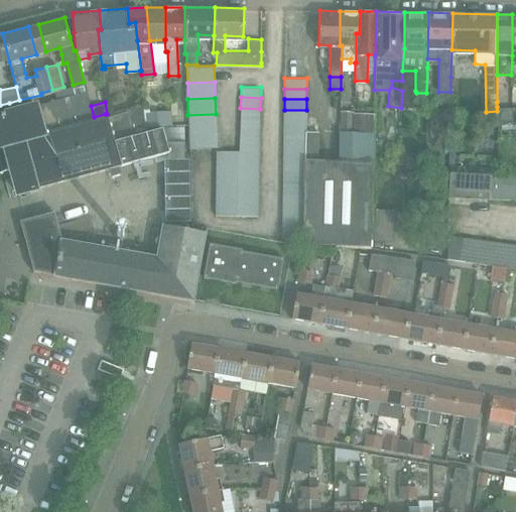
[(18,193),(19,193),(37,187),(119,165),(111,138),(105,114),(94,117),(42,131),(35,104),(0,113),(0,143),(5,142),(18,193)]
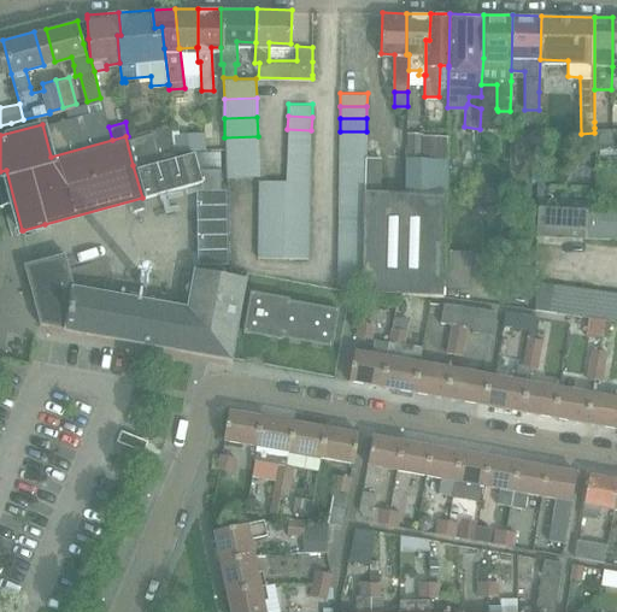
[(174,153),(174,148),(171,124),(166,125),(151,130),(158,158),(174,153)]
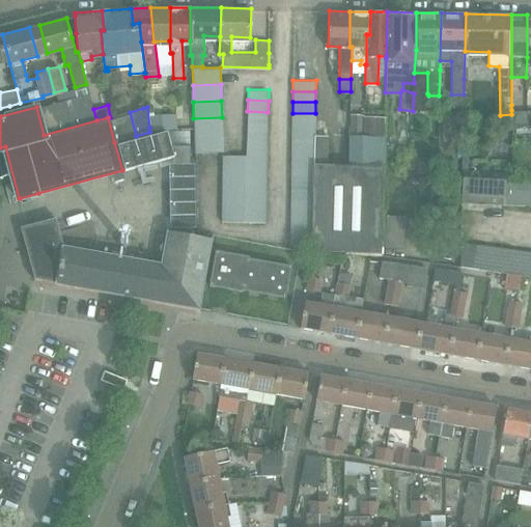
[(511,122),(526,121),(526,110),(511,110),(511,114),(511,122)]
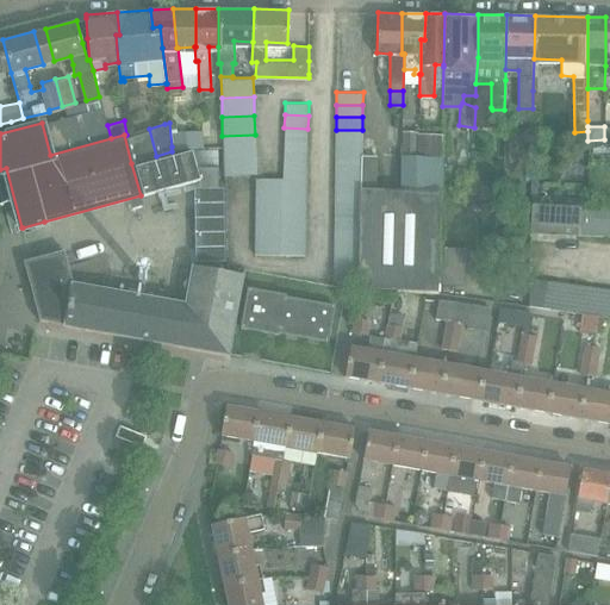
[(186,129),(187,147),(204,145),(203,128),(186,129)]
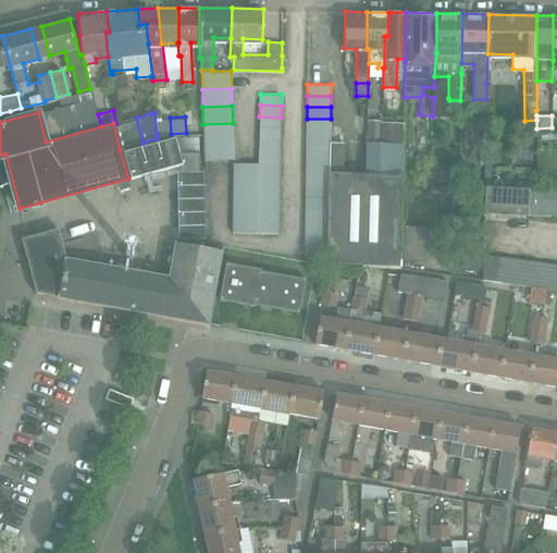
[(281,128),(281,118),(259,117),(259,127),(281,128)]
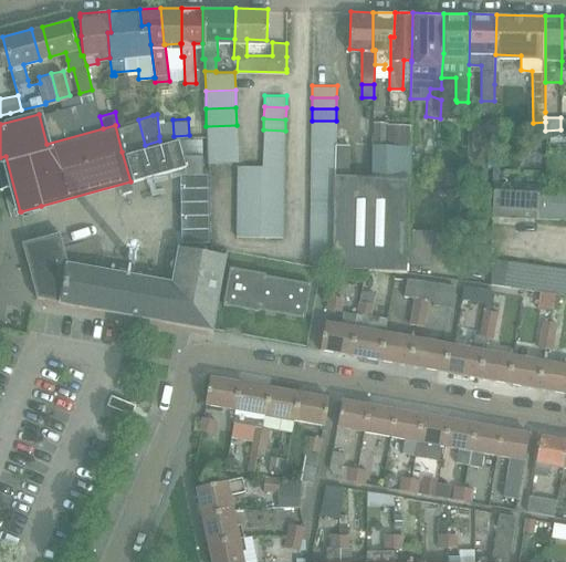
[(174,136),(173,120),(159,120),(159,136),(174,136)]
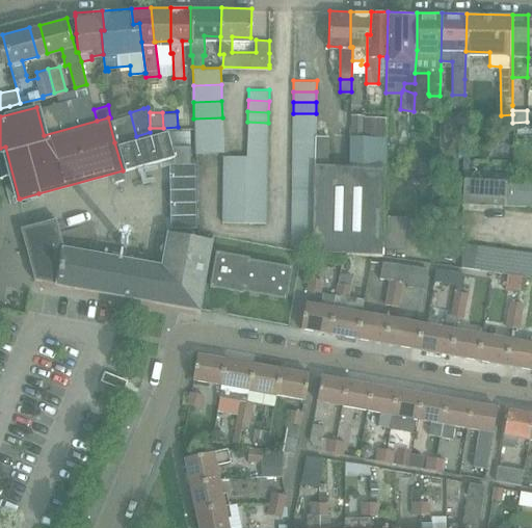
[(316,124),(316,113),(293,113),(292,124),(316,124)]
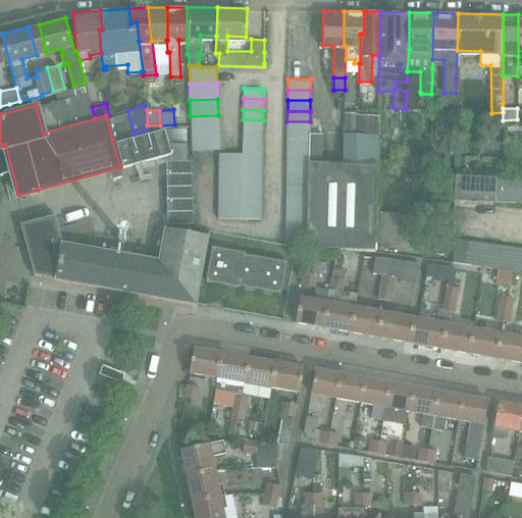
[(357,133),(358,113),(356,112),(356,111),(345,111),(344,132),(357,133)]
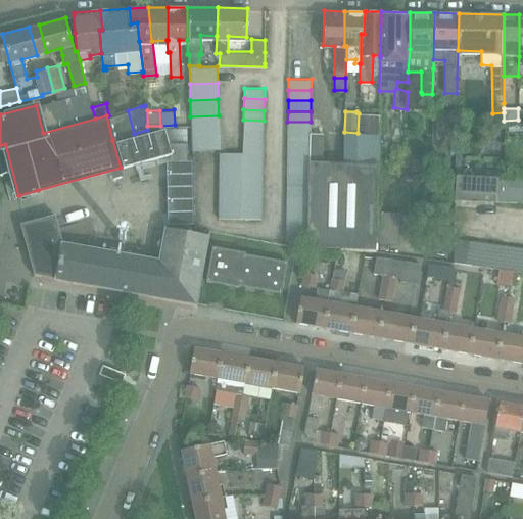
[(359,113),(358,133),(379,133),(379,113),(359,113)]
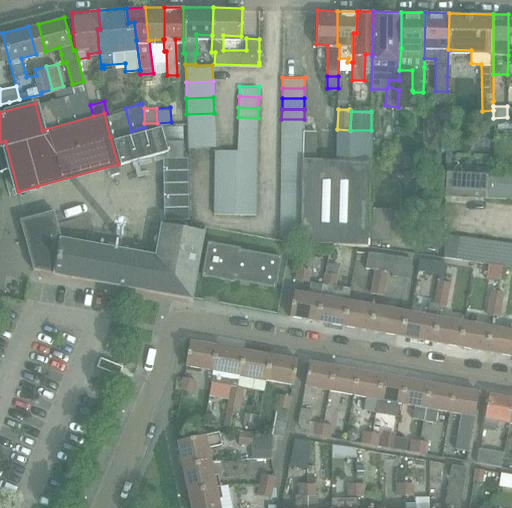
[(214,129),(214,113),(186,114),(187,130),(214,129)]
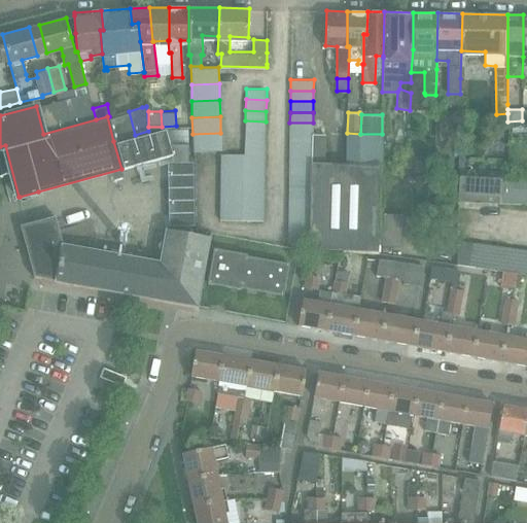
[(266,133),(266,121),(245,120),(245,132),(266,133)]
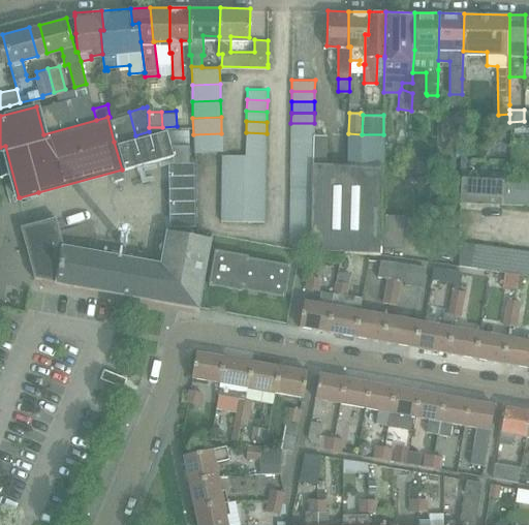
[(314,134),(314,133),(314,123),(290,123),(290,133),(314,134)]
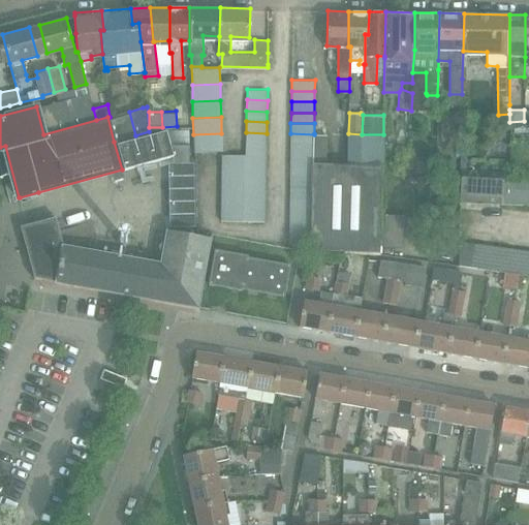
[(135,135),(114,142),(122,170),(166,156),(161,131),(150,134),(149,131),(135,135)]
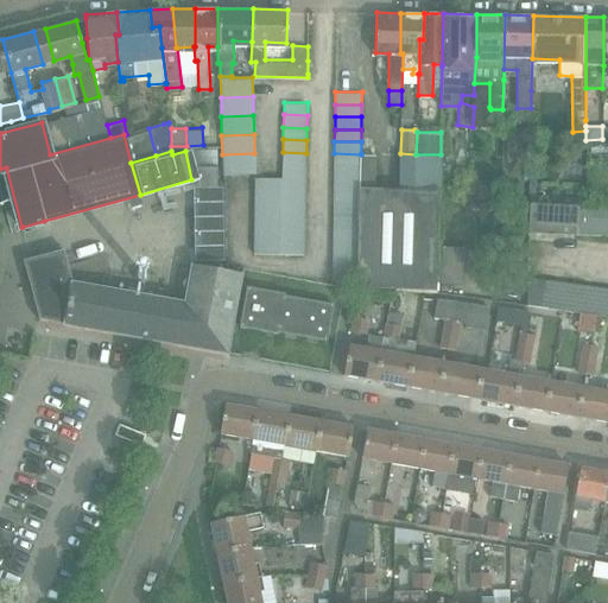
[(306,165),(306,153),(283,152),(282,164),(306,165)]
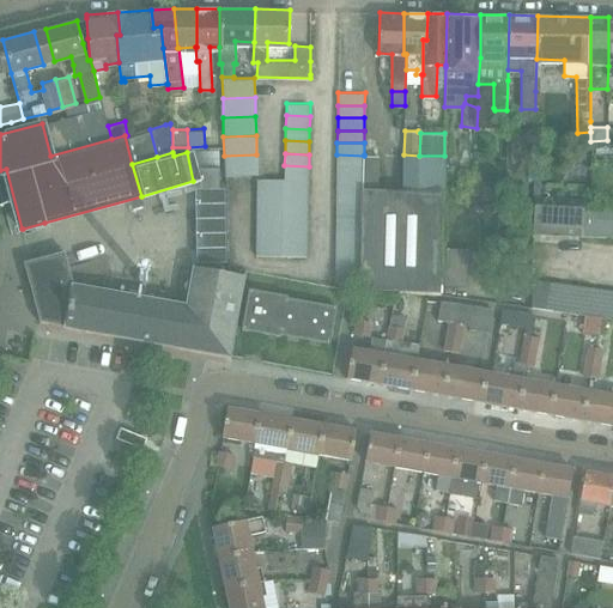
[(258,174),(256,154),(224,156),(224,175),(258,174)]
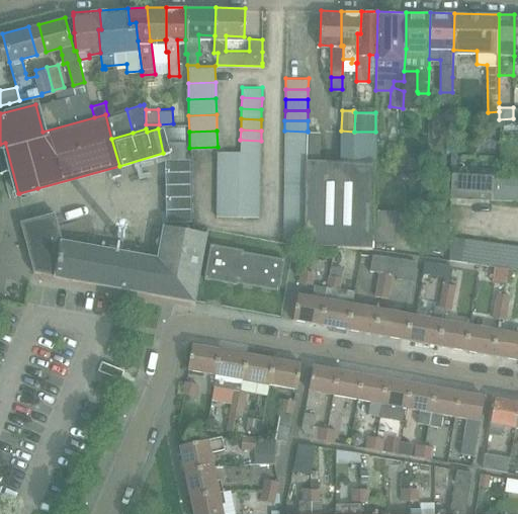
[(308,142),(308,132),(284,131),(284,142),(308,142)]
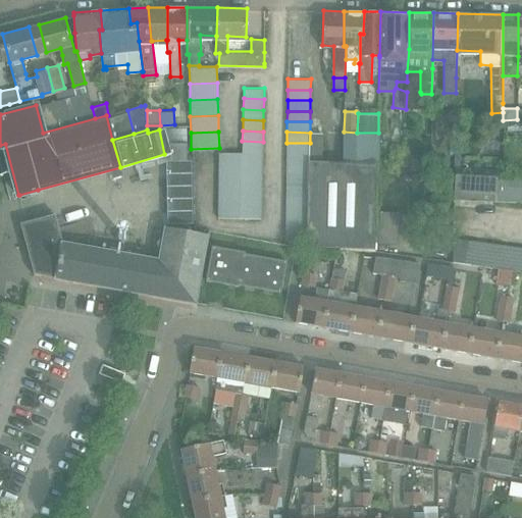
[(306,240),(306,247),(375,250),(377,196),(378,133),(357,133),(344,132),(343,161),(323,161),(322,132),(310,132),(310,133),(310,143),(309,154),(309,164),(308,175),(308,186),(308,197),(307,207),(307,218),(307,228),(306,240)]
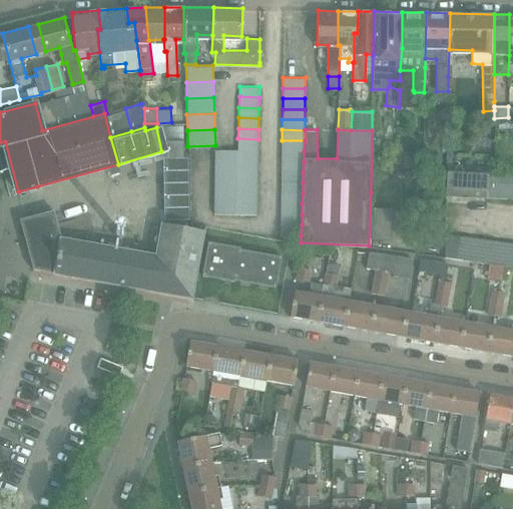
[(182,138),(164,139),(167,149),(167,156),(183,156),(182,138)]
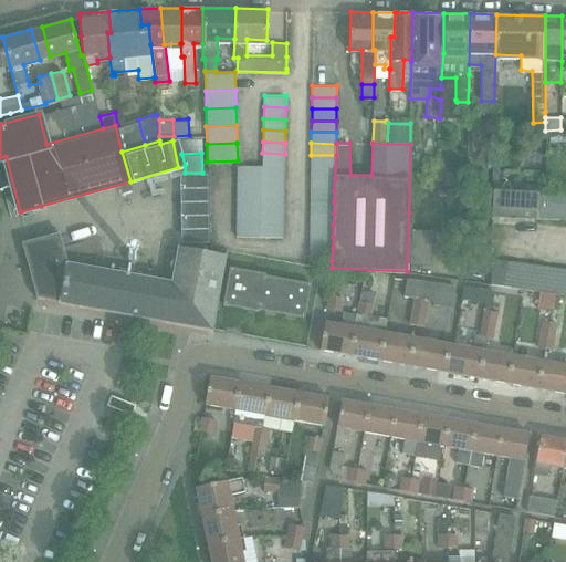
[(284,166),(285,154),(262,153),(262,165),(284,166)]
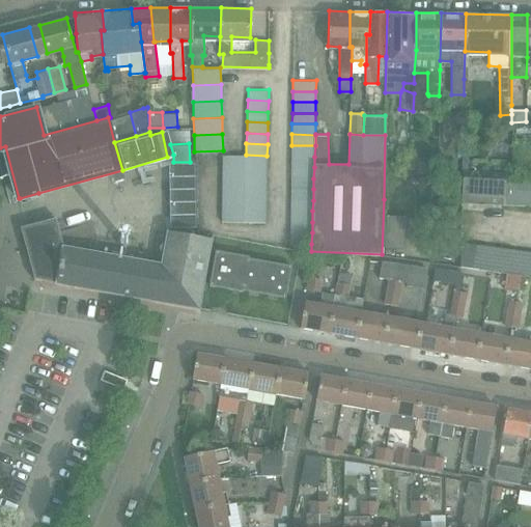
[(314,157),(315,145),(291,145),(291,156),(314,157)]
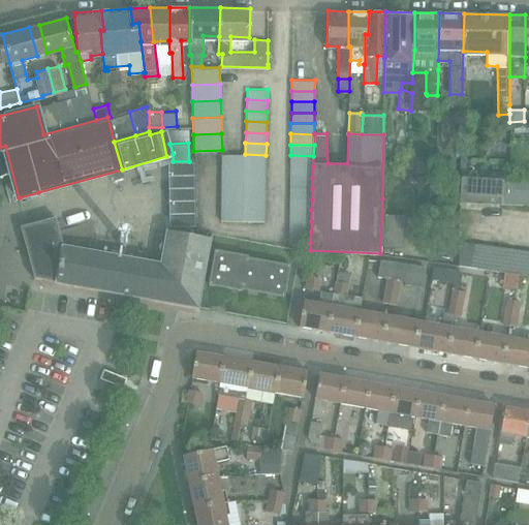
[(244,164),(245,154),(221,153),(221,175),(244,176),(244,164)]
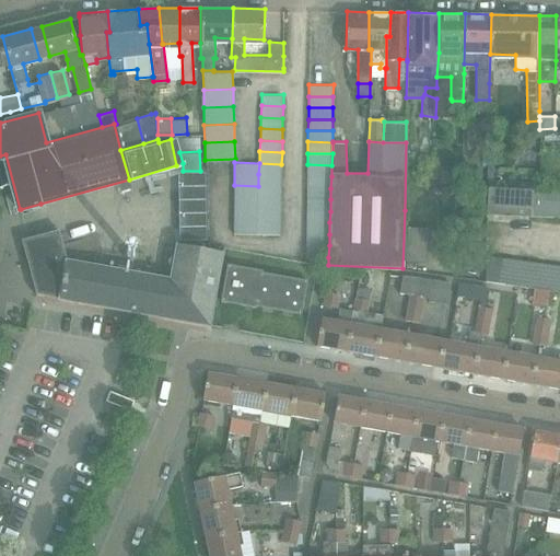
[(281,175),(281,164),(259,163),(258,174),(281,175)]
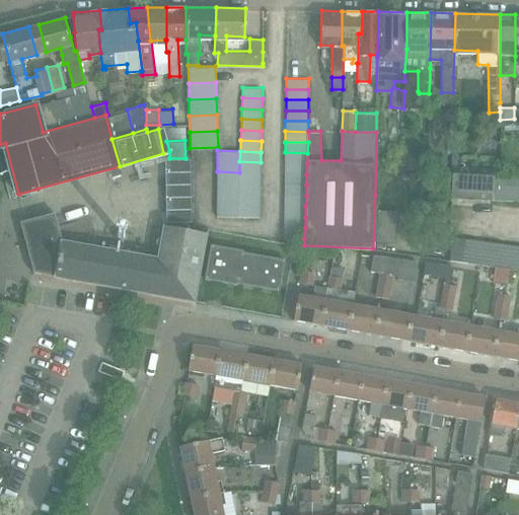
[(307,163),(307,153),(285,152),(285,163),(307,163)]
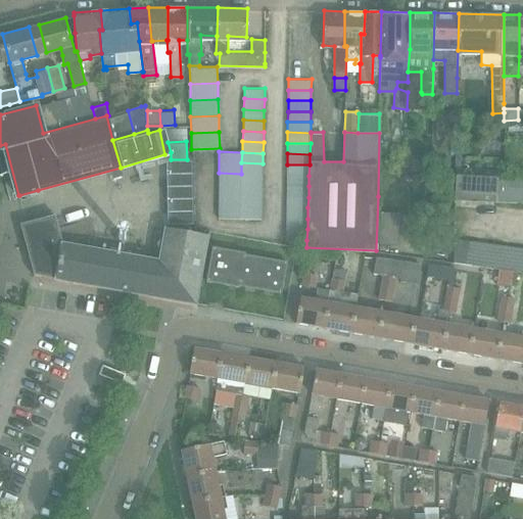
[(432,157),(431,172),(449,173),(449,158),(432,157)]
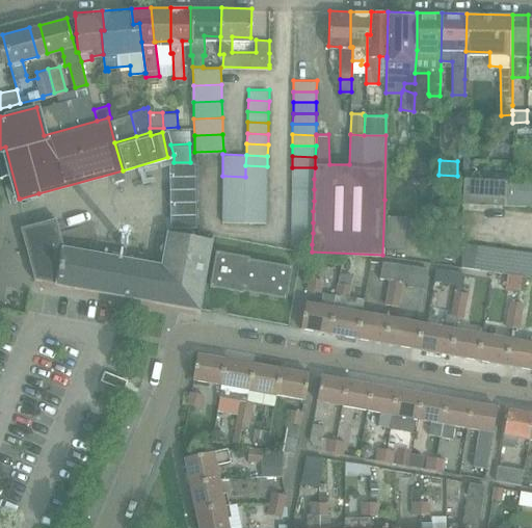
[(174,162),(169,162),(170,227),(195,227),(194,162),(190,162),(174,162)]
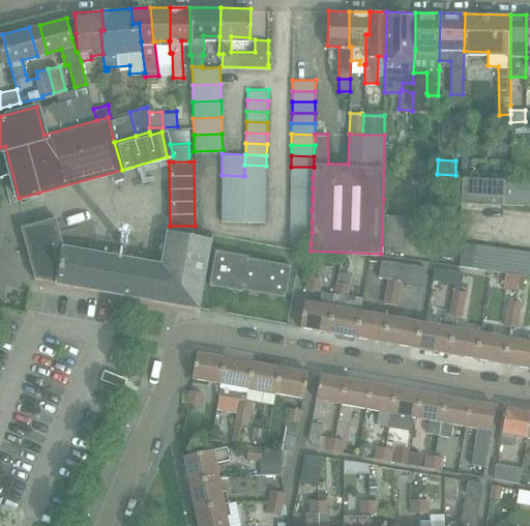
[(266,177),(266,166),(244,165),(244,176),(266,177)]
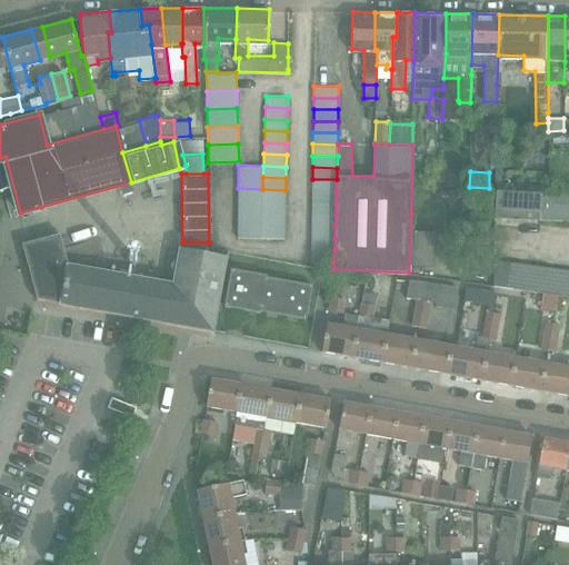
[(336,191),(337,179),(312,179),(312,190),(336,191)]
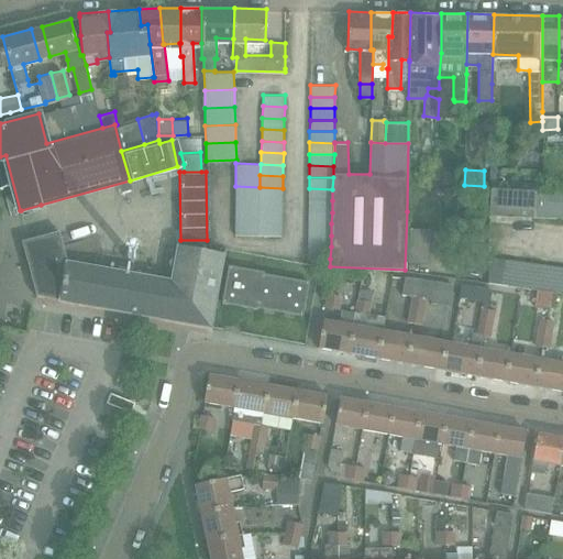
[(260,199),(260,187),(235,186),(235,198),(260,199)]
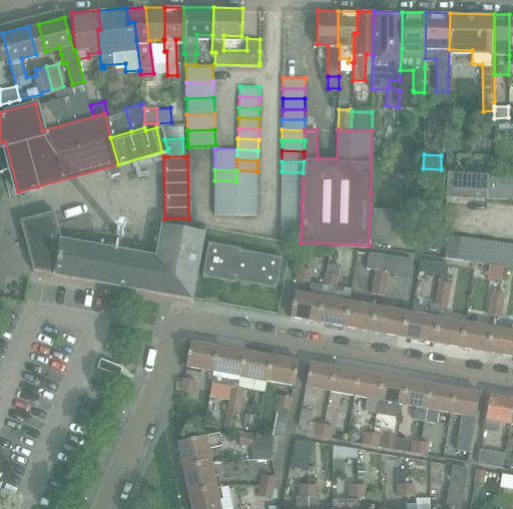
[(258,181),(258,171),(236,170),(236,181),(258,181)]
